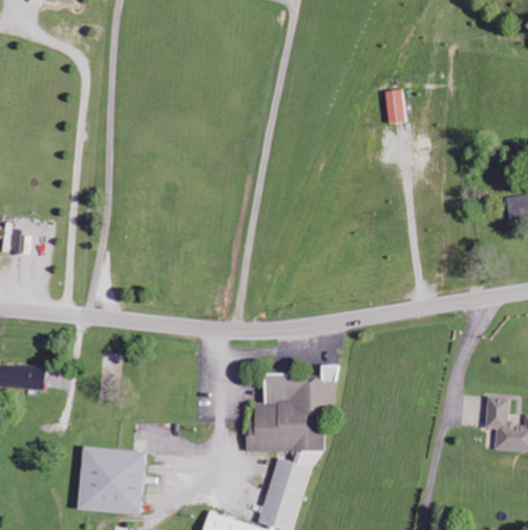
[(405,121),(403,89),(386,90),(387,122),(405,121)]
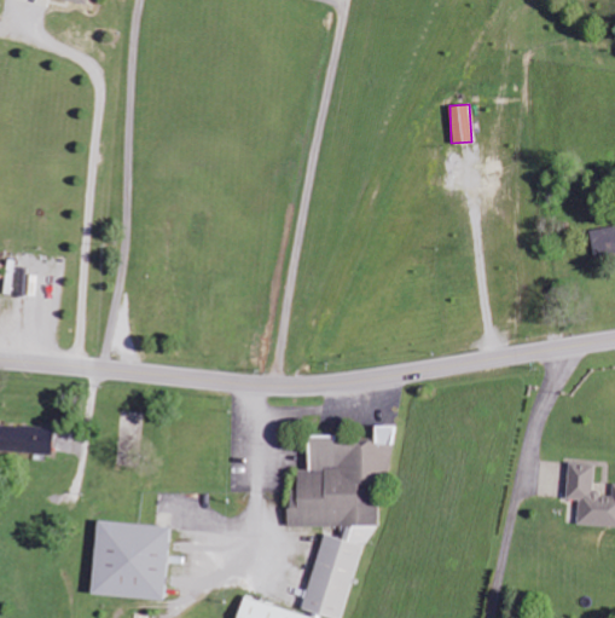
[(614,253),(614,224),(587,230),(593,258),(614,253)]
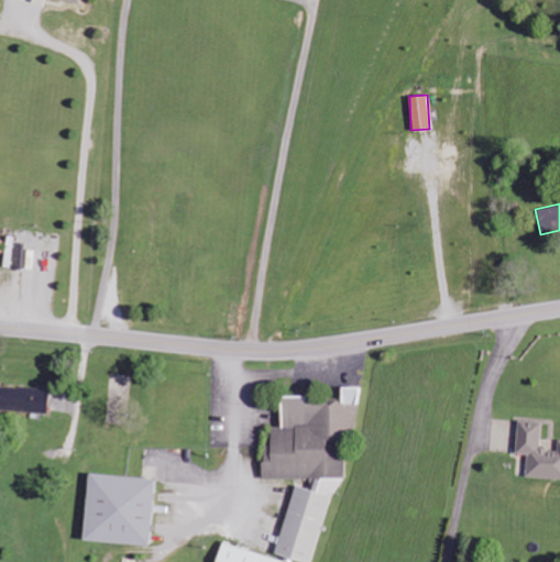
[(360,389),(342,385),(338,404),(305,396),(304,399),(284,394),(276,428),(272,427),(267,447),(265,445),(259,472),(308,484),(307,488),(292,484),(275,554),(305,561),(313,561),(333,476),(339,477),(360,389)]
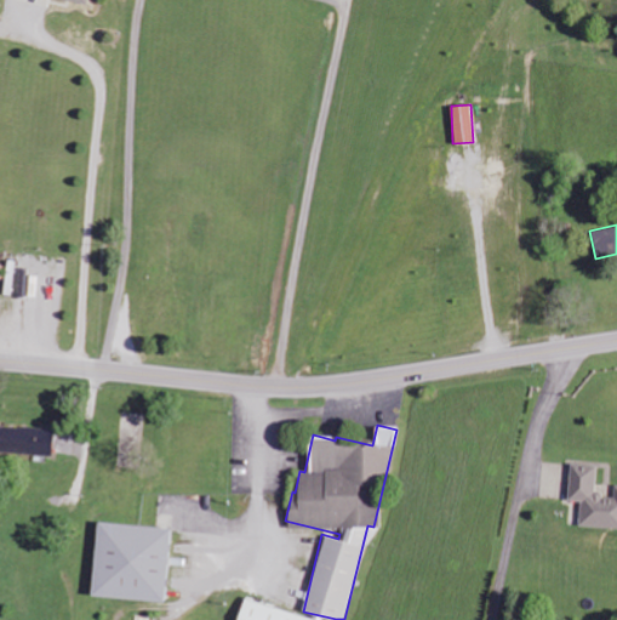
[(0,453),(51,454),(52,427),(0,426),(0,453)]
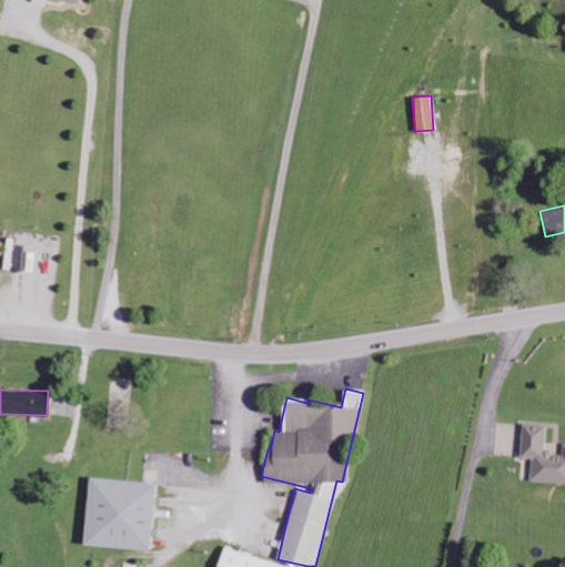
[(530,481),(564,483),(564,443),(562,444),(561,453),(543,452),(545,425),(522,424),(520,457),(531,458),(530,481)]
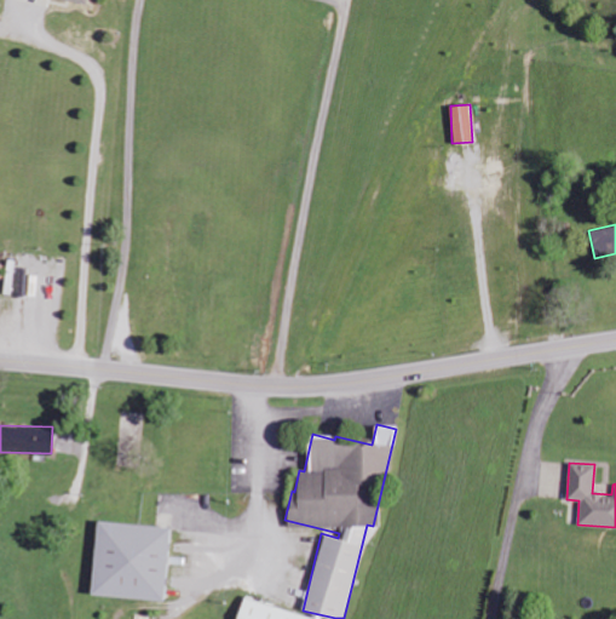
[(91,596),(163,601),(168,527),(95,522),(91,596)]
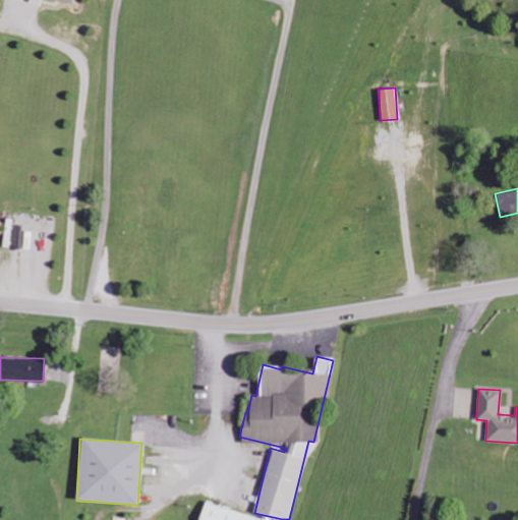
[(198,519),(268,519),(204,503),(198,519)]
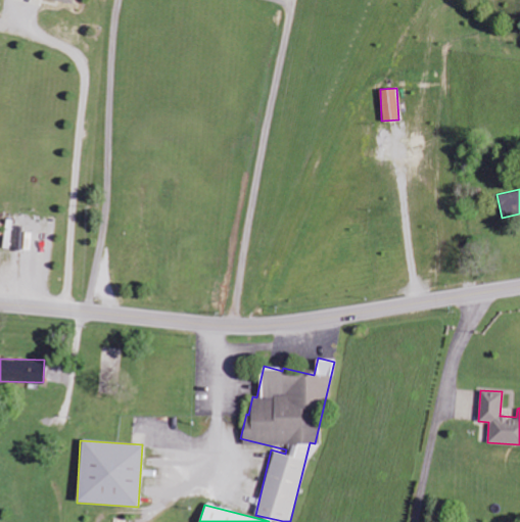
All buildings are outlined.
